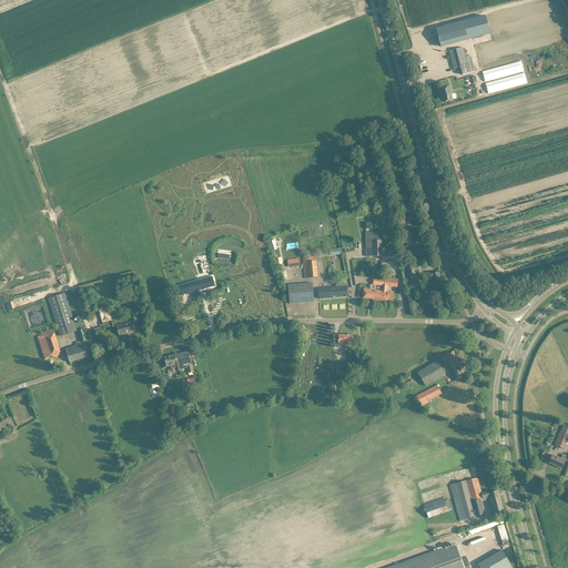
[(485,16),(436,29),(442,47),(489,33),(485,16)]
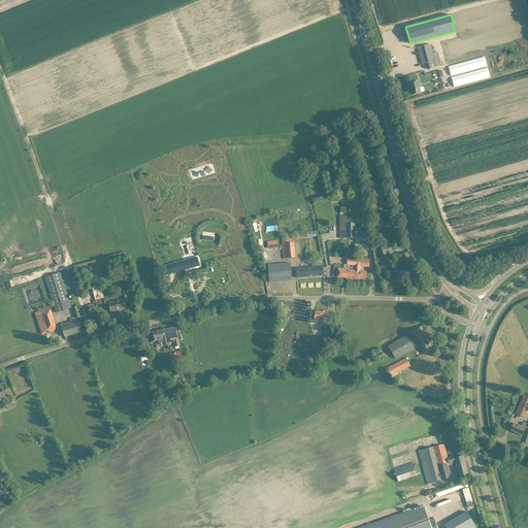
[(431,44),(423,46),(418,47),(422,64),(428,63),(430,70),(441,67),(437,53),(433,54),(431,44)]
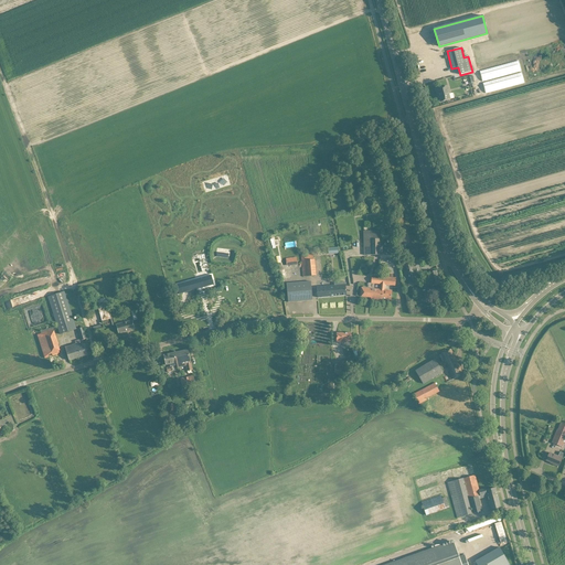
[(516,62),(478,70),(481,82),(483,91),(522,83),(520,72),(519,72),(516,62)]
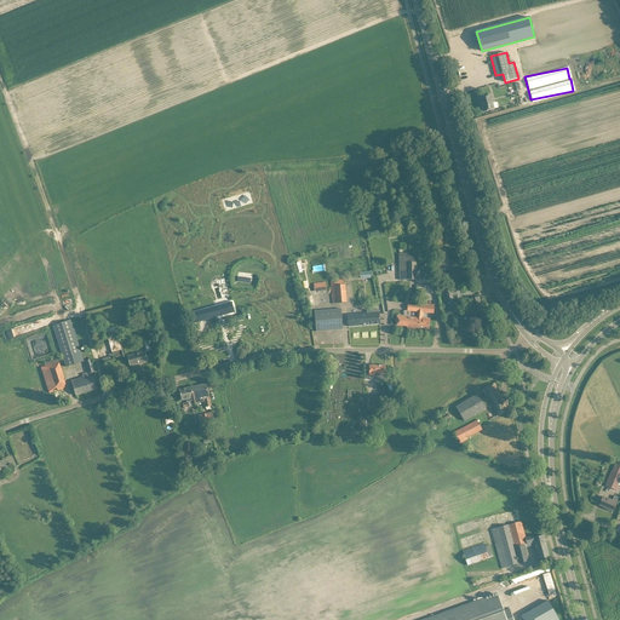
[(481,97),(483,112),(494,109),(491,95),(481,97)]
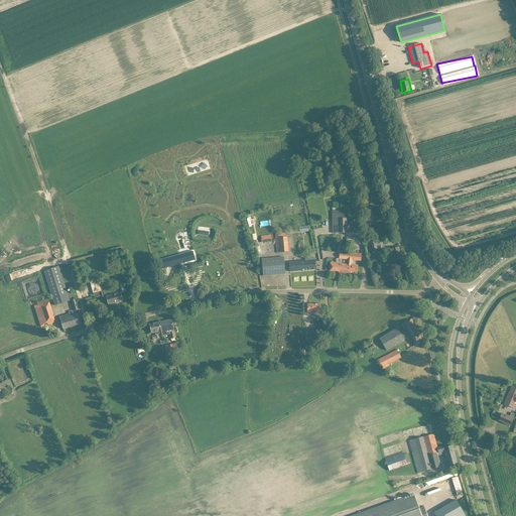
[(347,233),(346,212),(333,212),(333,233),(347,233)]
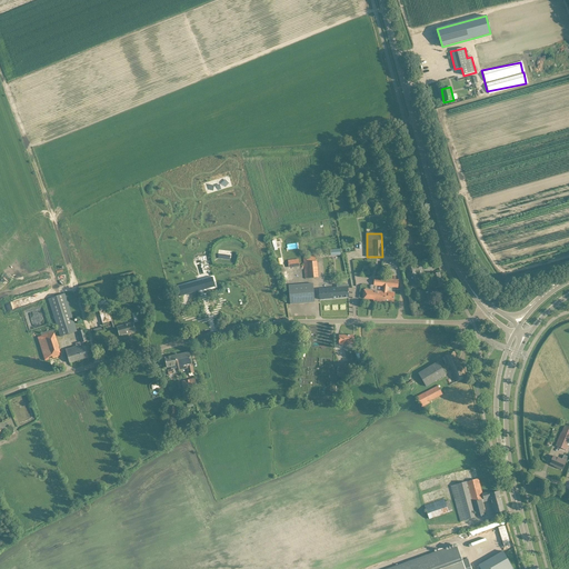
[(316,256),(303,257),(306,279),(318,278),(316,256)]
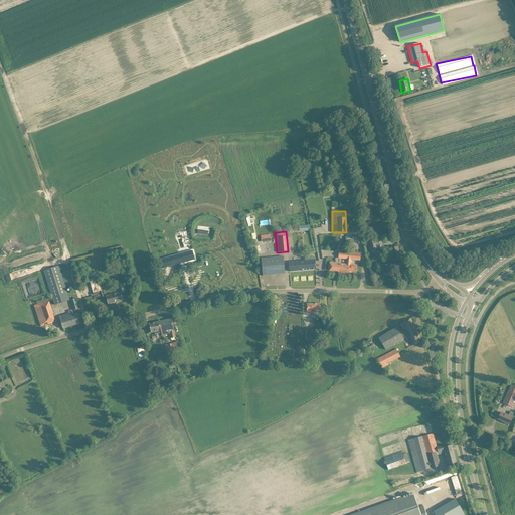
[(367,242),(371,256),(368,258),(369,262),(372,261),(372,258),(381,255),(376,239),(374,239),(373,236),(366,238),(367,242)]
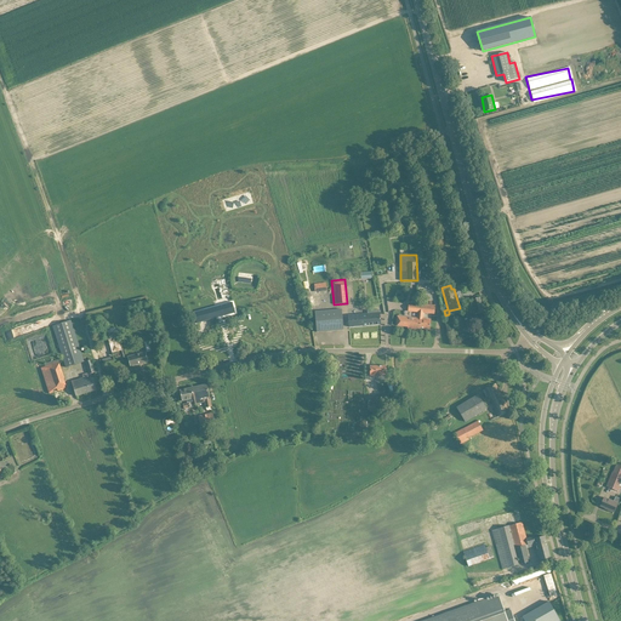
[(467,311),(461,313),(462,318),(468,315),(471,320),(477,318),(476,314),(478,314),(483,313),(484,312),(479,297),(474,300),(472,300),(467,301),(468,307),(473,306),(474,309),(467,311)]
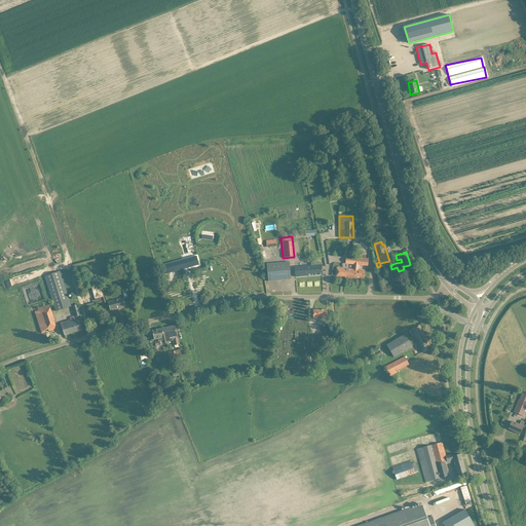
[(197,256),(168,264),(171,272),(185,269),(184,266),(188,265),(188,268),(199,265),(199,264),(198,265),(195,257),(197,256)]
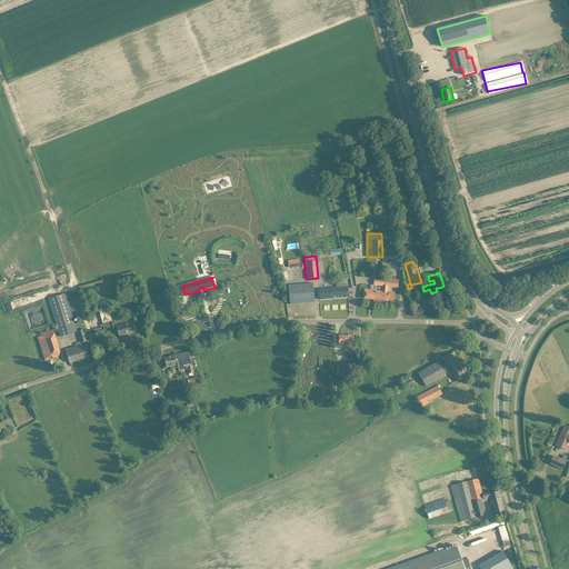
[(382,291),(363,289),(362,298),(373,299),(373,301),(385,302),(385,301),(393,301),(395,293),(387,292),(388,287),(398,288),(399,280),(391,279),(391,281),(378,280),(378,278),(375,277),(373,285),(383,286),(382,291)]
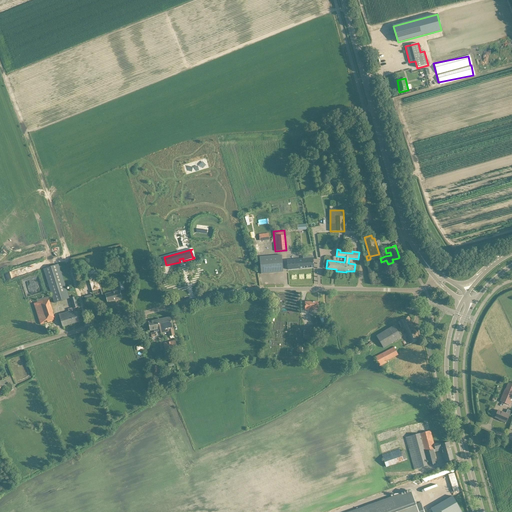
[(260,257),(261,269),(261,274),(283,272),(282,255),(260,257)]
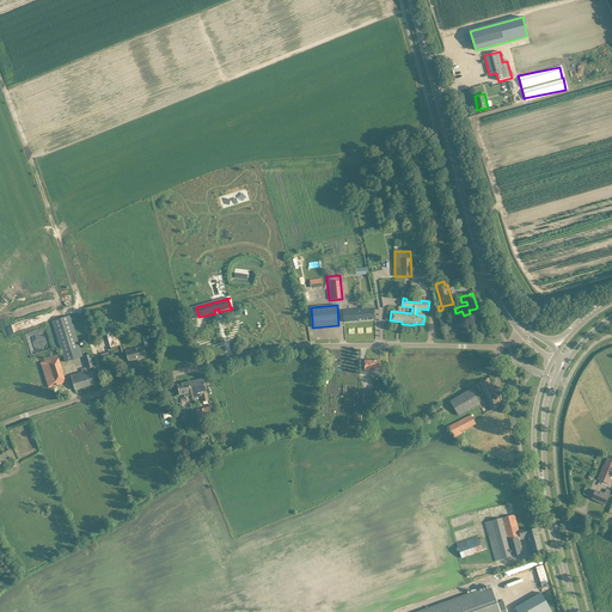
[(343,311),(343,317),(344,323),(375,319),(374,310),(374,306),(366,307),(366,308),(343,311)]
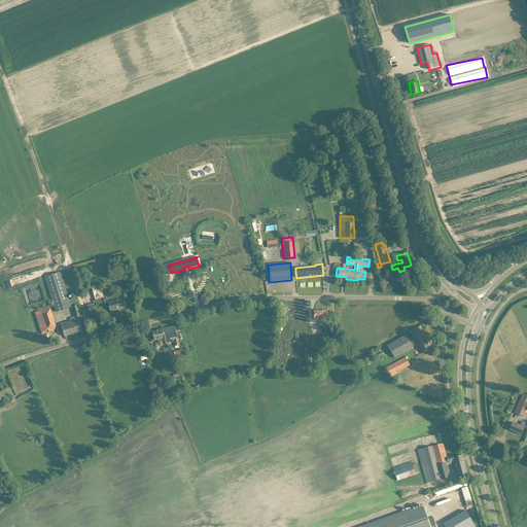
[(60,272),(44,277),(56,312),(71,307),(60,272)]
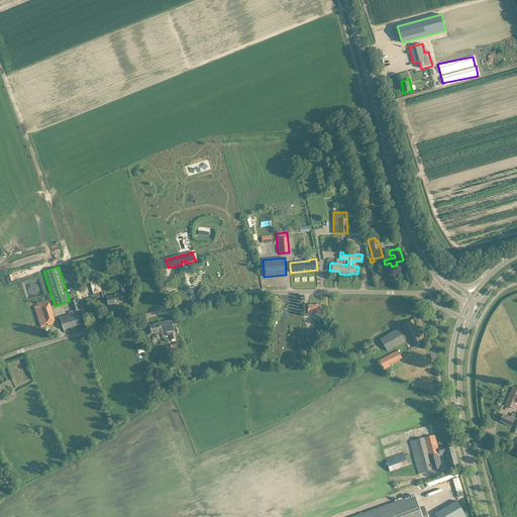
[(93,294),(101,292),(102,292),(100,284),(99,285),(96,273),(88,275),(93,294)]
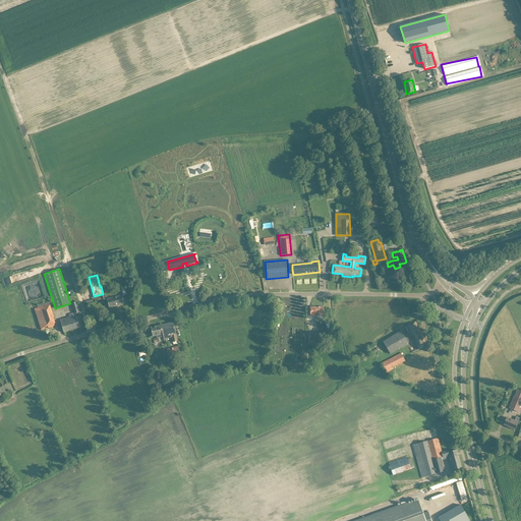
[(107,299),(109,307),(124,303),(122,295),(107,299)]
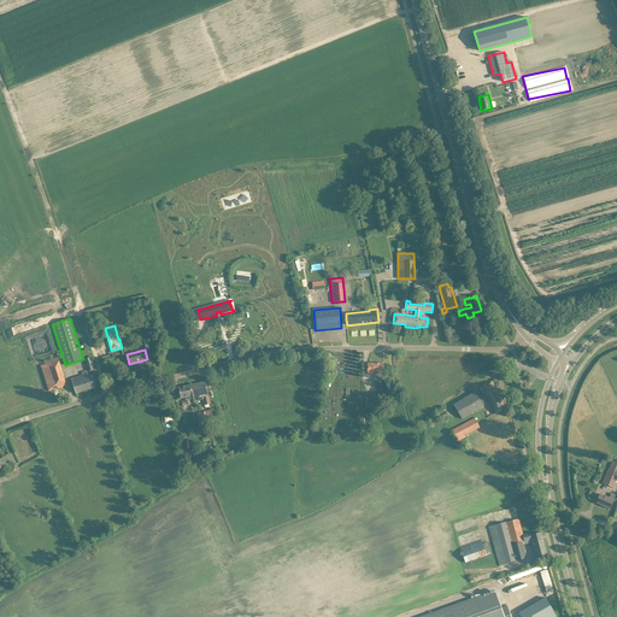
[(90,357),(86,359),(84,359),(88,371),(94,370),(90,357)]
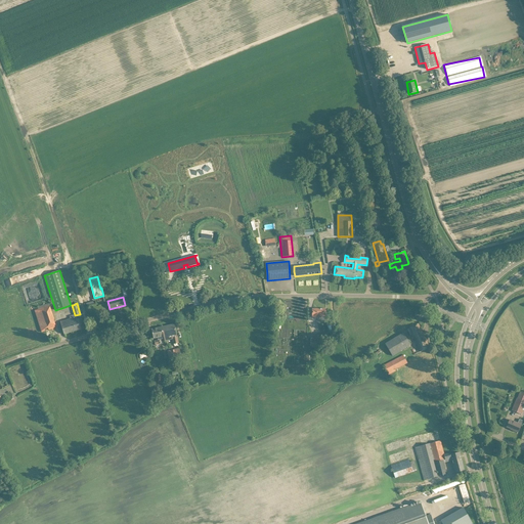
[(34,310),(40,328),(41,333),(46,331),(45,329),(48,328),(48,330),(56,328),(55,322),(49,304),(38,307),(38,309),(34,310)]
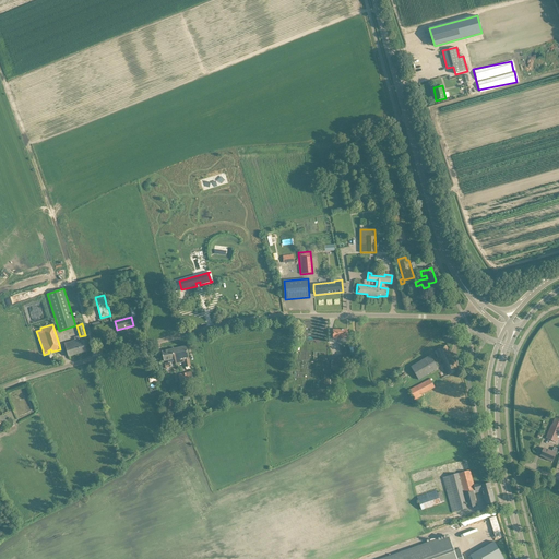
[(333,330),(333,335),(333,339),(342,339),(342,337),(347,337),(347,330),(333,330)]
